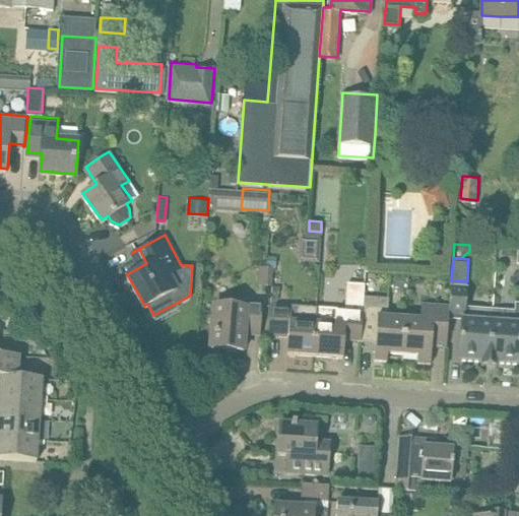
[(259,264),(258,282),(272,283),(273,265),(259,264)]
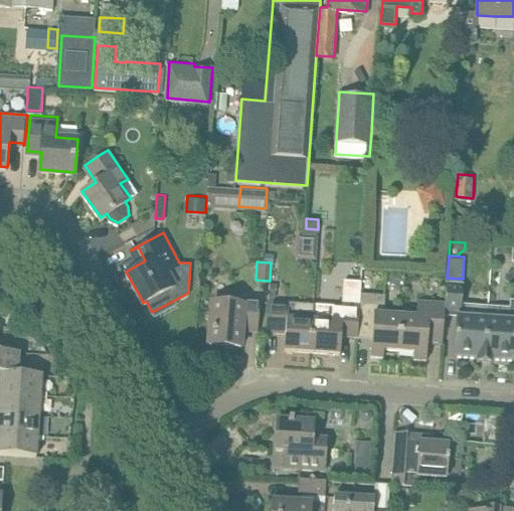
[(342,335),(358,336),(361,291),(362,279),(344,278),(342,303),(314,301),(311,350),(340,352),(342,335)]
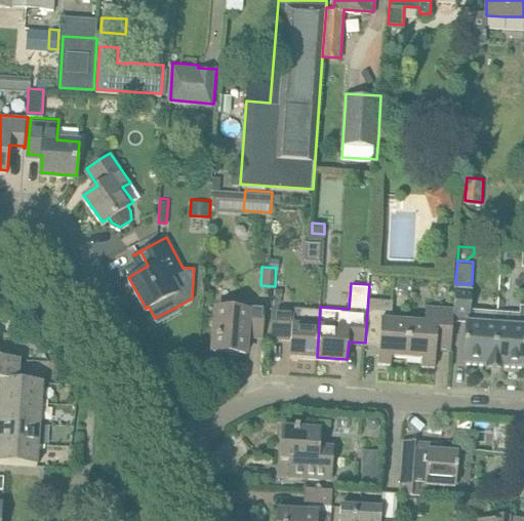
[(454,307),(453,315),(470,316),(472,284),(455,283),(454,307)]
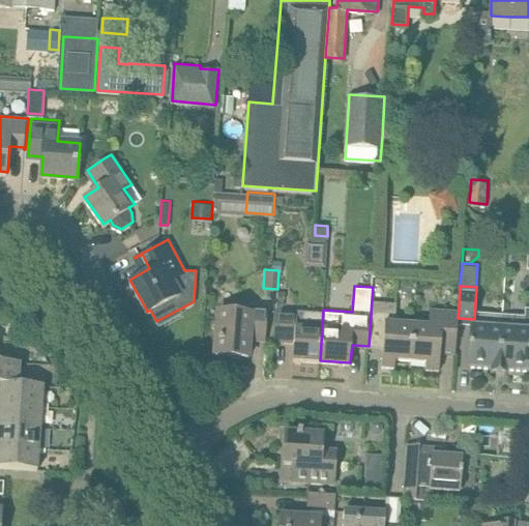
[(293,358),(320,360),(323,310),(296,308),(295,311),(289,310),(289,305),(284,304),(286,290),(277,289),(275,309),(275,318),(273,339),(294,341),(293,358)]
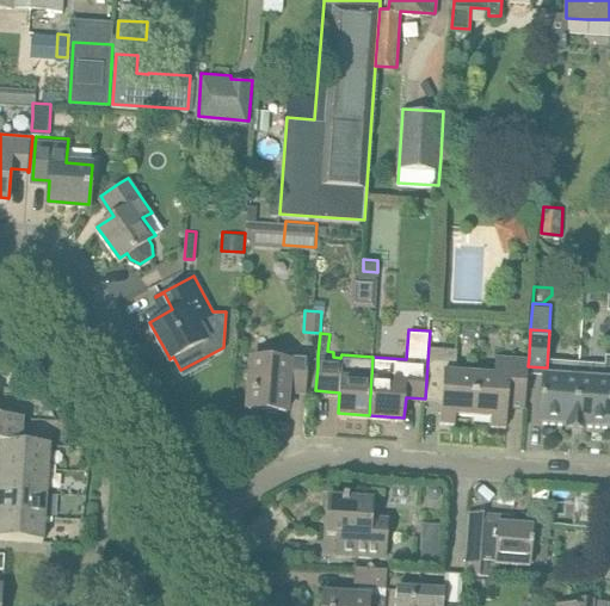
[(458,347),(429,345),(425,399),(442,400),(441,420),(456,421),(456,412),(474,413),(478,371),(456,370),(458,347)]
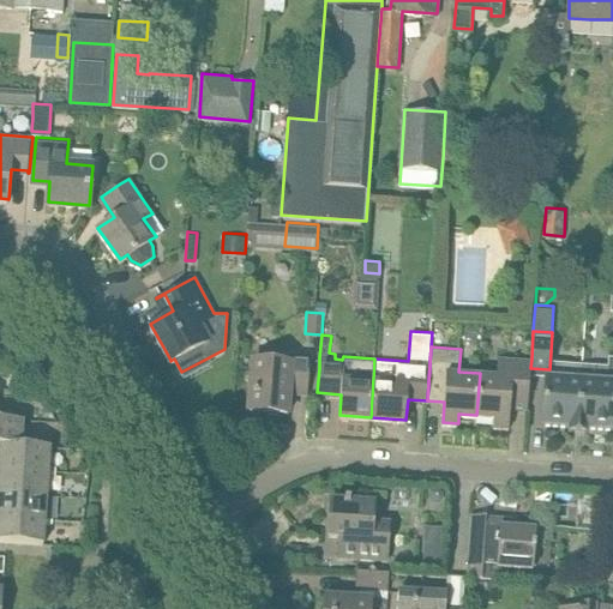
[(308,392),(310,368),(311,355),(289,354),(289,361),(252,359),(250,409),(288,411),(290,383),(307,384),(306,392),(308,392)]
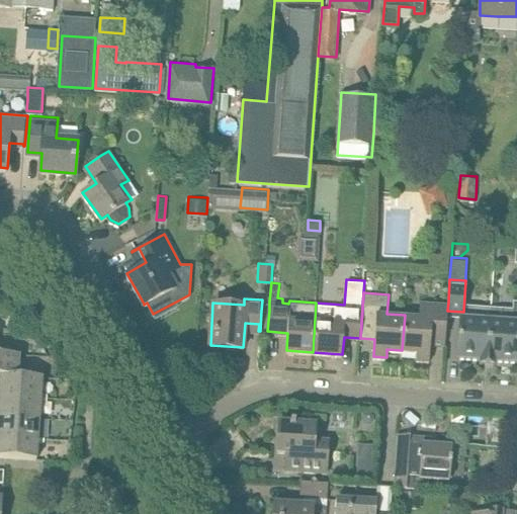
[(516,298),(513,298),(513,308),(492,306),(488,361),(496,362),(496,359),(516,360),(516,298)]
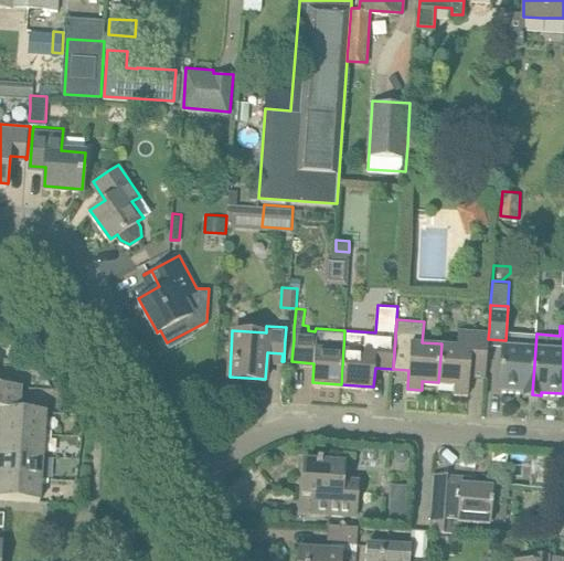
[(488,341),(489,330),(487,330),(459,328),(458,345),(442,343),(438,382),(455,383),(455,392),(468,393),(469,373),(486,374),(488,341)]
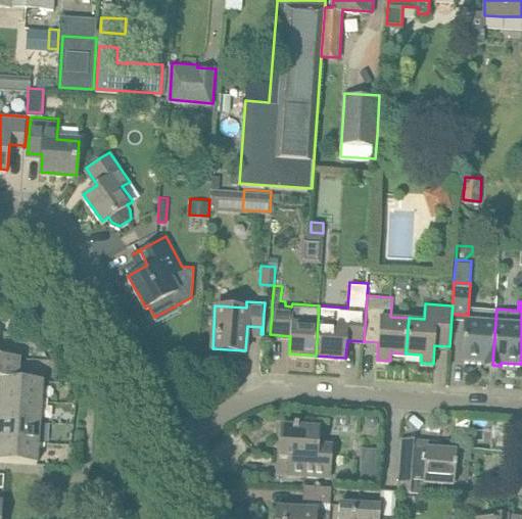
[(484,365),(492,365),(496,309),(473,308),(472,320),(465,319),(462,360),(484,362),(484,365)]
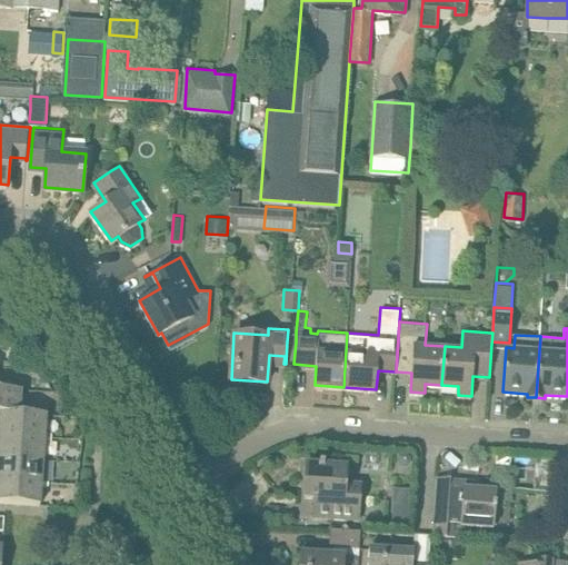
[(21,387),(2,386),(2,387),(0,387),(0,409),(1,409),(27,412),(28,410),(28,406),(20,405),(21,387)]
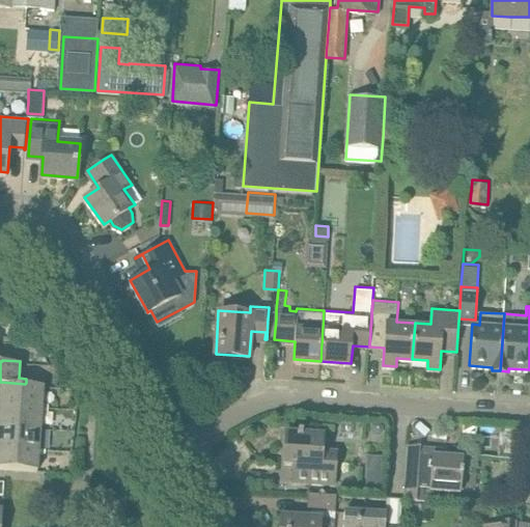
[(1,382),(0,396),(0,401),(49,405),(49,401),(43,400),(44,384),(26,383),(25,384),(1,382)]
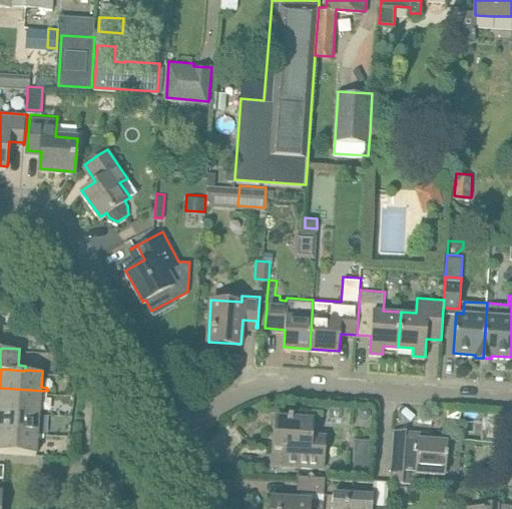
[(0,388),(0,408),(39,411),(40,395),(47,395),(47,391),(0,388)]
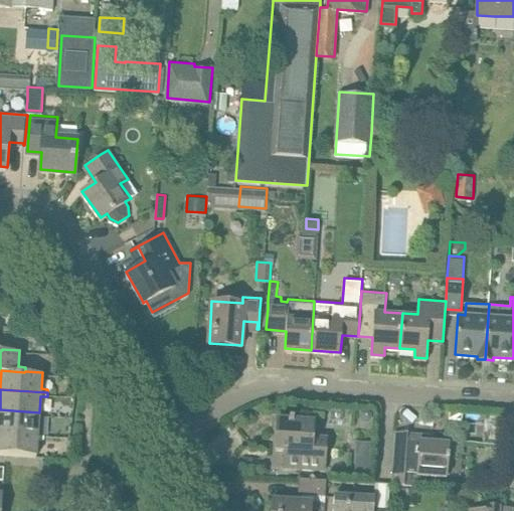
[(362,410),(362,411),(362,412),(362,413),(363,414),(363,415),(364,415),(365,415),(365,416),(366,416),(367,416),(368,416),(369,416),(369,415),(370,415),(371,414),(371,413),(372,413),(372,412),(372,411),(372,410),(372,409),(372,408),(371,408),(371,407),(370,406),(369,406),(368,405),(367,405),(366,405),(365,405),(365,406),(364,406),(363,406),(363,407),(362,408),(362,409),(362,410)]
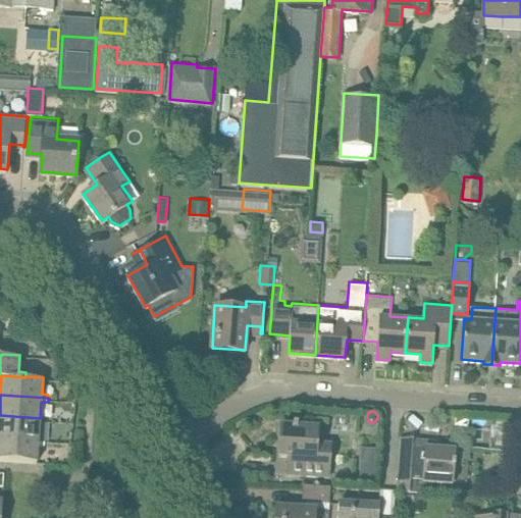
[(40,418),(0,415),(0,435),(45,439),(45,435),(39,434),(40,418)]
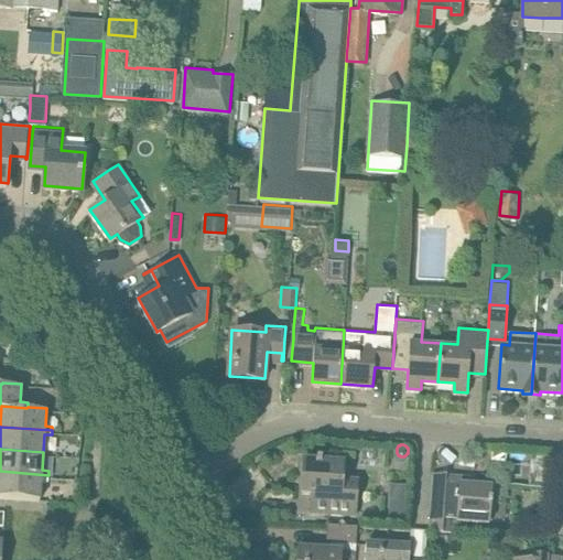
[(356,513),(358,478),(343,477),(344,459),(304,456),(302,490),(328,492),(327,510),(356,513)]
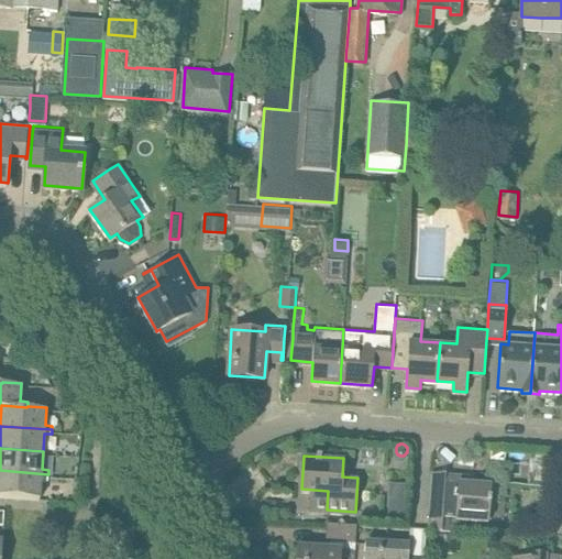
[(48,478),(48,474),(0,470),(0,493),(40,496),(41,478),(48,478)]
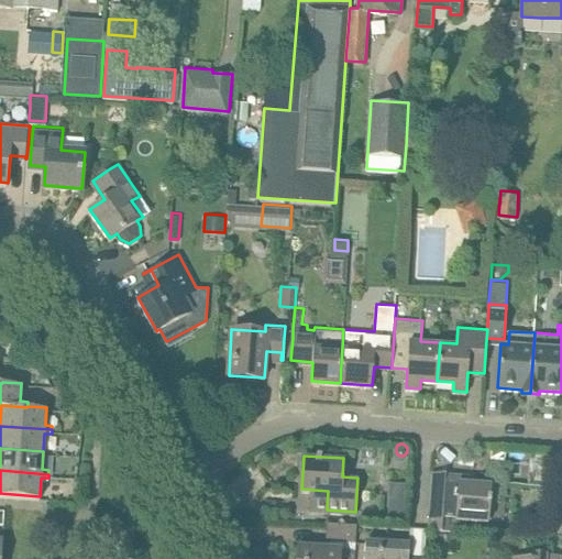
[(428,527),(456,529),(458,517),(488,519),(492,483),(466,481),(466,474),(461,474),(461,473),(447,472),(447,471),(432,470),(428,527)]
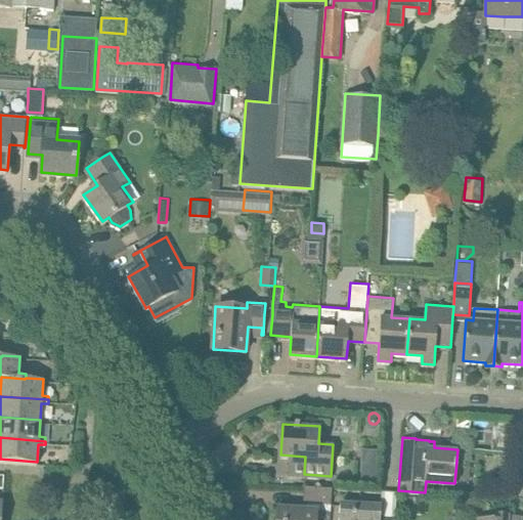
[(362,465),(361,481),(376,482),(377,465),(362,465)]
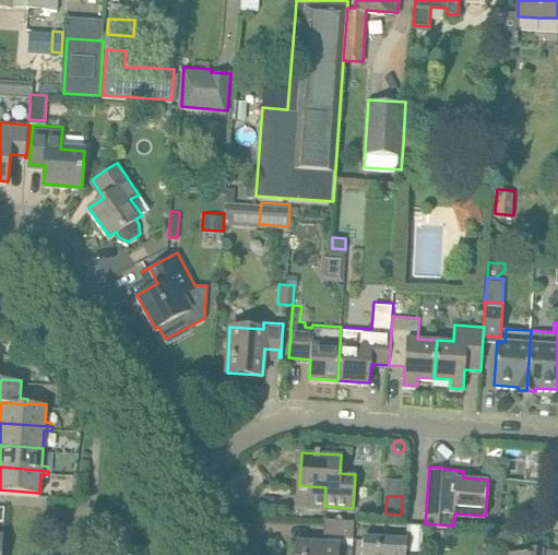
[(354,519),(347,519),(325,518),(324,534),(325,534),(324,543),(296,541),(295,554),(351,554),(352,545),(354,519)]
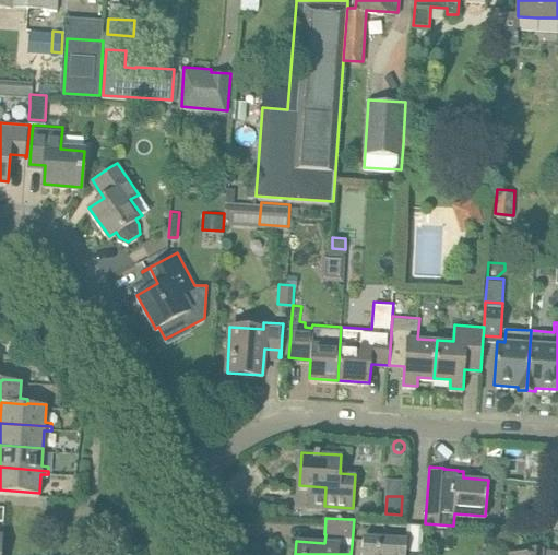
[(454,545),(456,530),(434,528),(431,543),(454,545)]
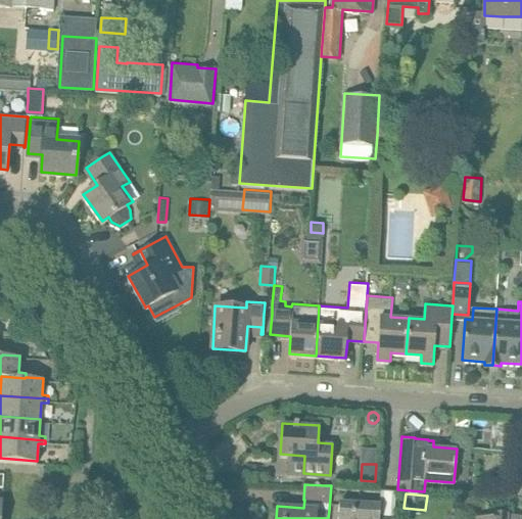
[(395,518),(396,515),(380,514),(380,504),(339,501),(338,518),(395,518)]
